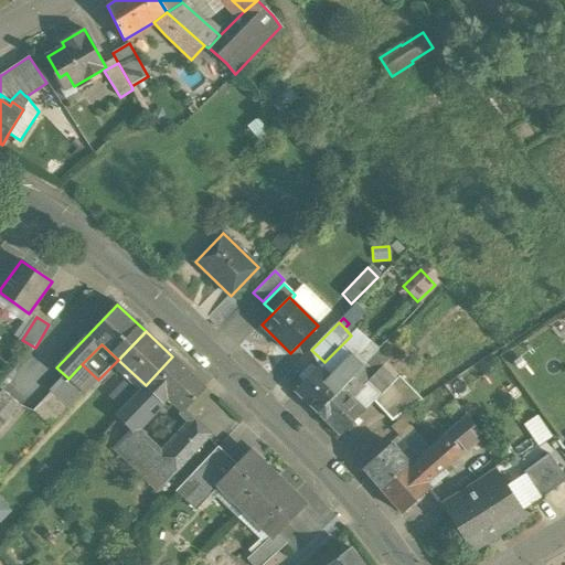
[(324,362),(320,365),(333,379),(354,356),(342,344),(324,362)]
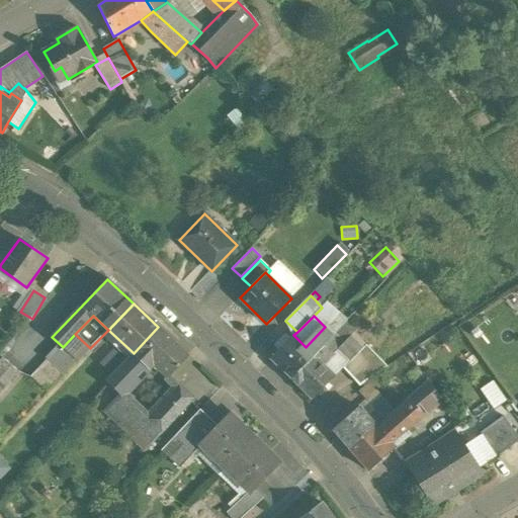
[(189,356),(158,327),(134,353),(148,367),(154,362),(169,377),(189,356)]
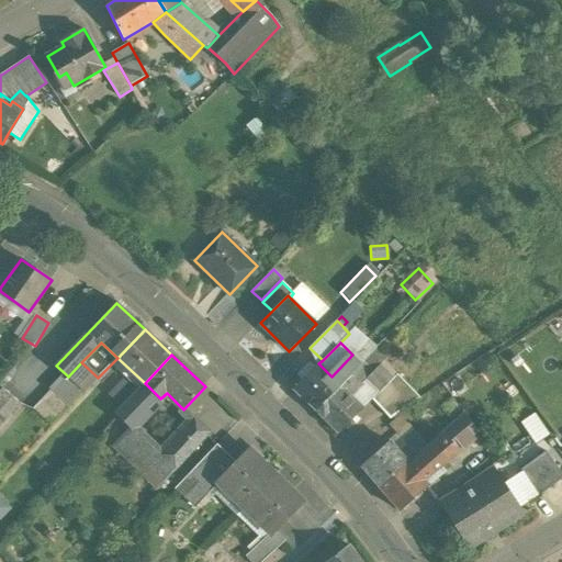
[(318,363),(294,389),(317,411),(358,369),(362,363),(352,355),(332,377),(318,363)]
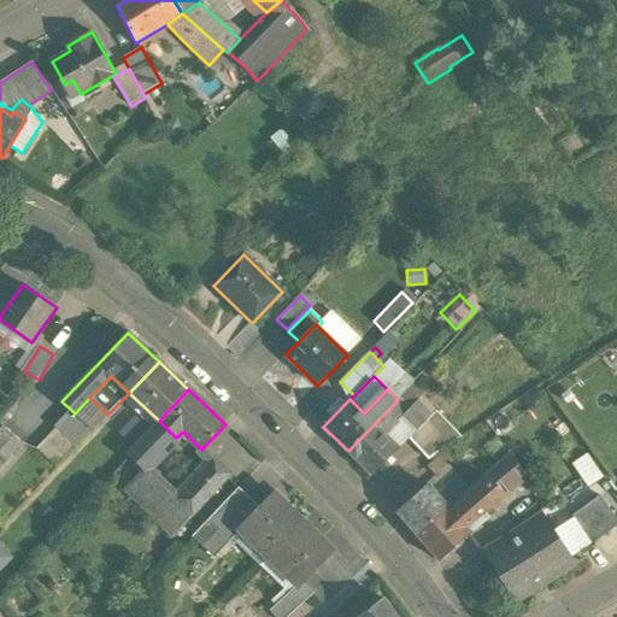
[(107,415),(89,398),(75,413),(90,429),(93,430),(107,415)]
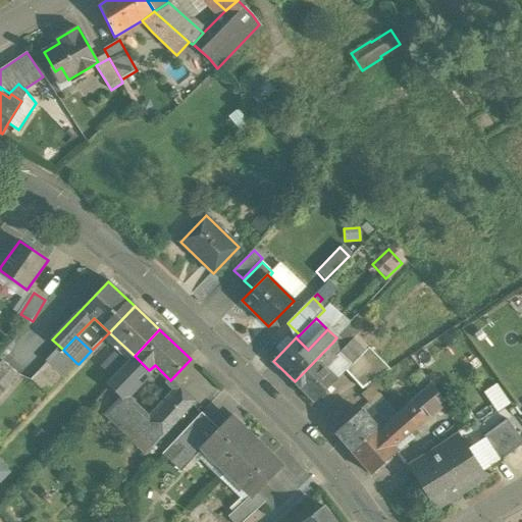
[(354,340),(342,352),(355,364),(367,352),(354,340)]
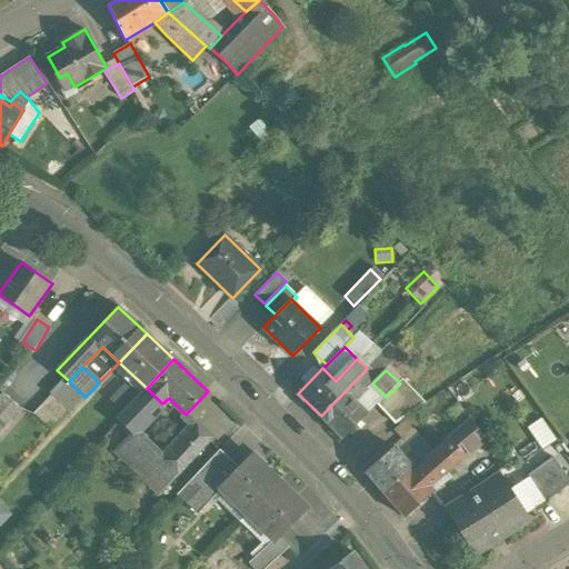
[(362,373),(321,416),(345,438),(357,426),(359,428),(363,423),(361,421),(368,413),(356,401),(372,383),(362,373)]
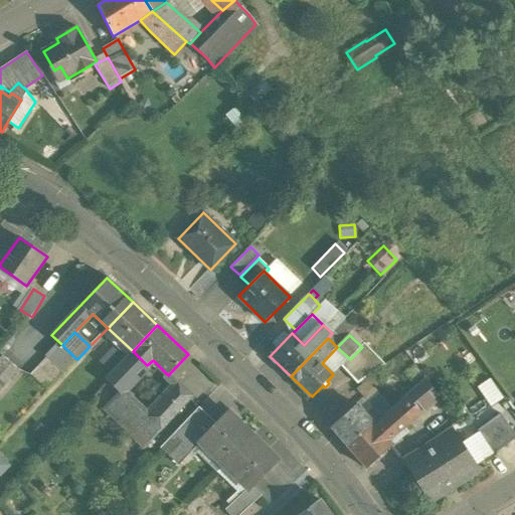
[(62,345),(60,343),(47,357),(63,372),(75,358),(62,345)]
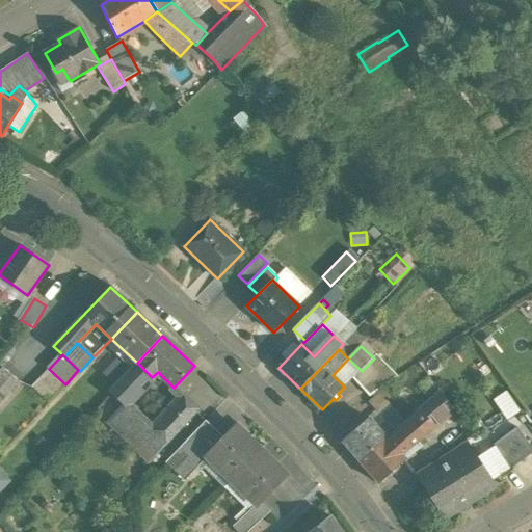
[(397,380),(374,358),(362,371),(351,382),(368,399),(386,388),(397,380)]
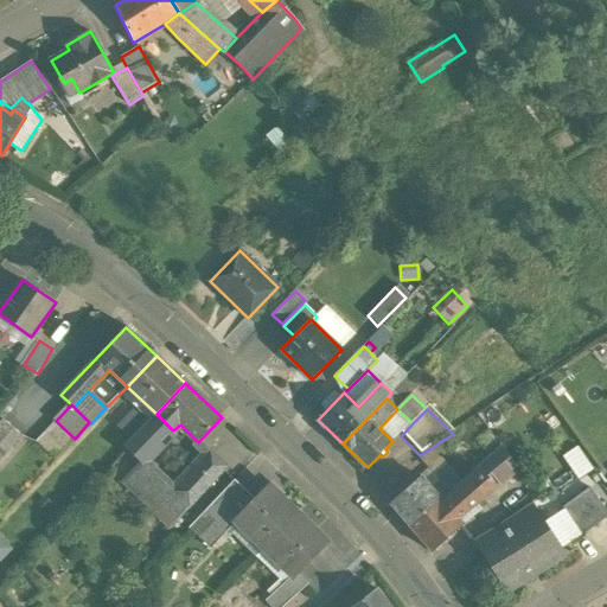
[(157,414),(125,447),(128,449),(144,465),(145,464),(173,430),(157,414)]
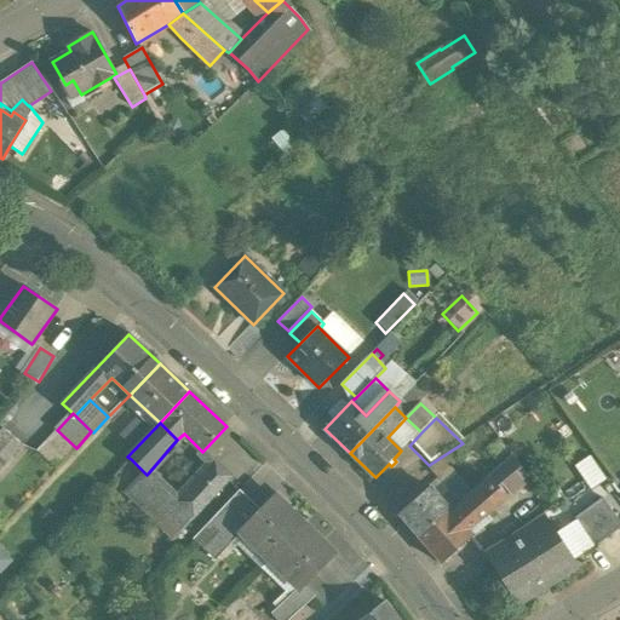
[(0,434),(0,469),(23,445),(5,429),(0,434)]
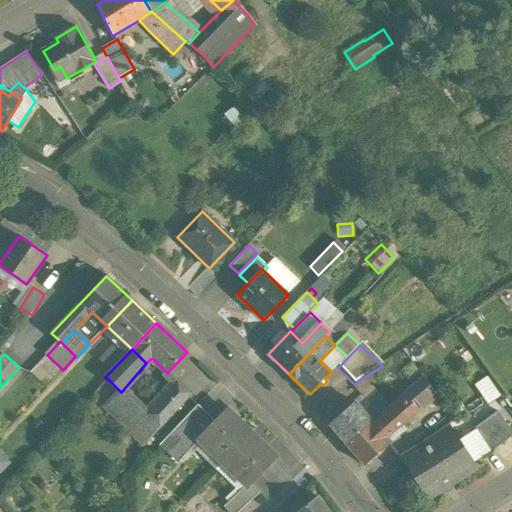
[(47,355),(38,363),(54,379),(55,378),(63,370),(47,355)]
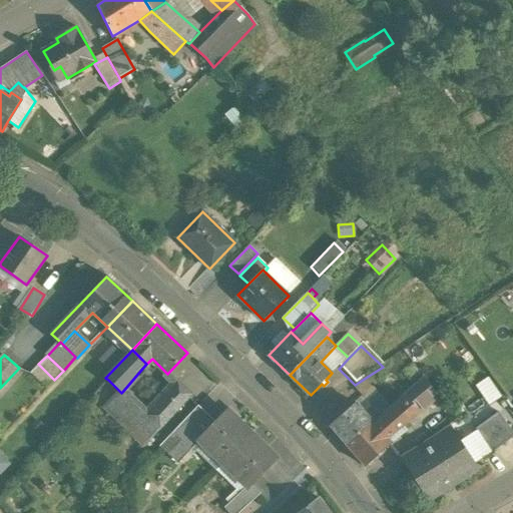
[(38,364),(30,373),(46,388),(54,380),(38,364)]
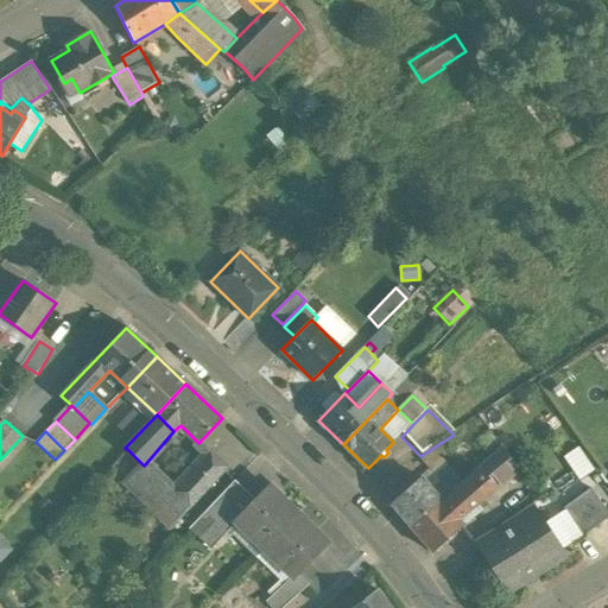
[(441,443),(420,461),(429,469),(449,451),(441,443)]
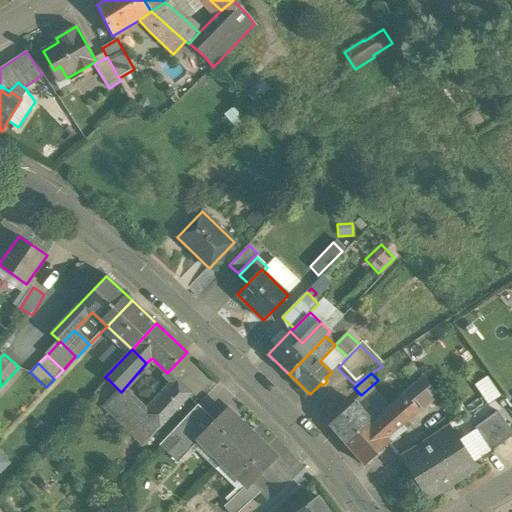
[(421,377),(403,394),(416,411),(436,396),(421,377)]
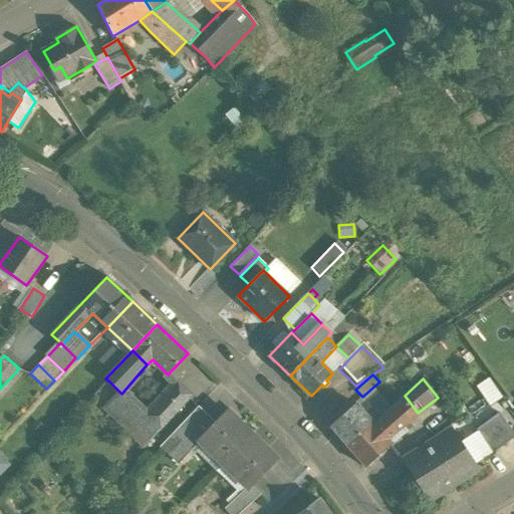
[(121,394),(108,380),(94,398),(133,433),(148,416),(122,393),(121,394)]
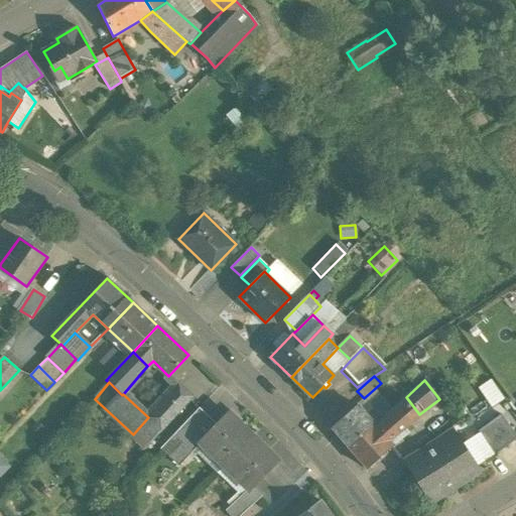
[(148,417),(133,434),(146,446),(195,397),(180,384),(148,417)]
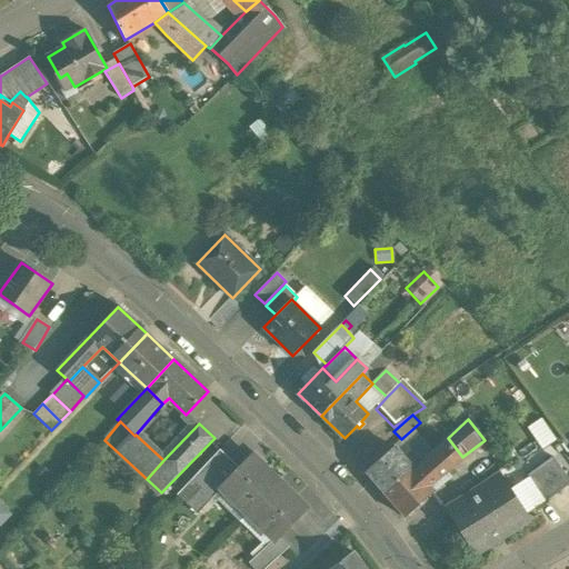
[(413,467),(383,492),(405,516),(433,491),(432,489),(441,482),(442,477),(441,475),(462,457),(448,438),(433,449),(413,467)]
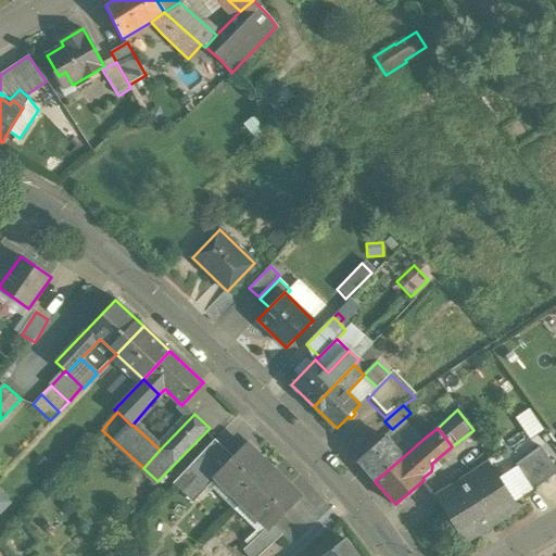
[(417,431),(396,447),(404,456),(424,439),(417,431)]
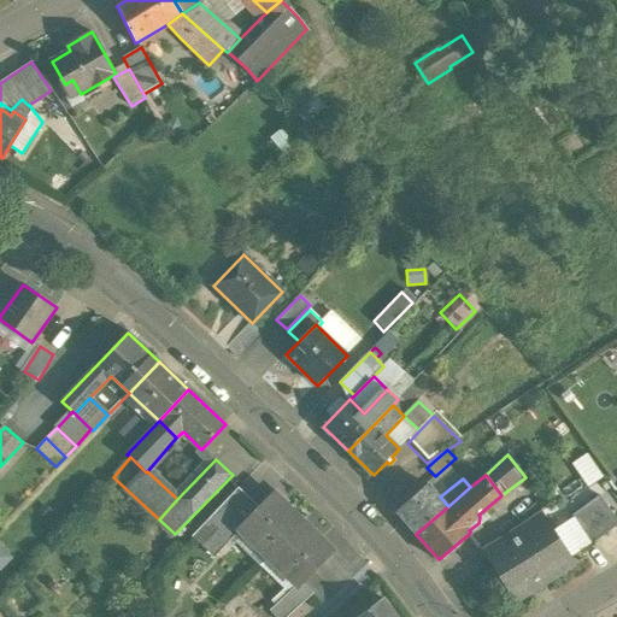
[(428,483),(397,512),(416,534),(448,506),(440,497),(428,483)]
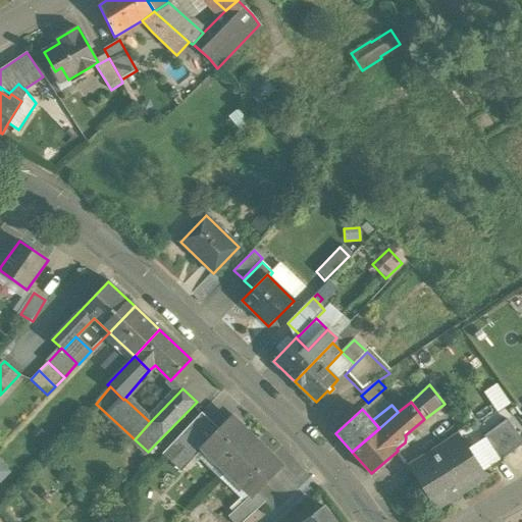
[(199,416),(162,454),(170,461),(191,438),(199,447),(200,446),(204,441),(216,431),(216,430),(199,416)]
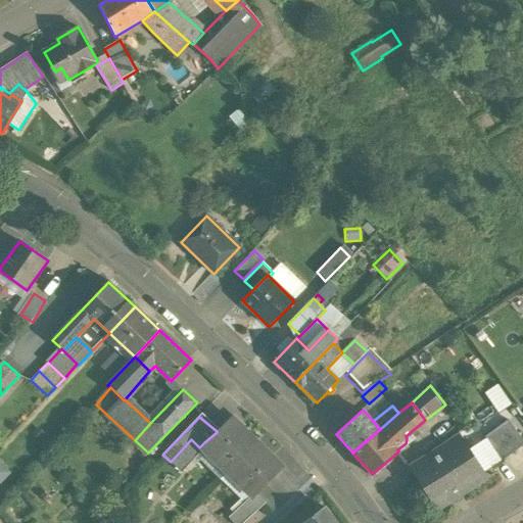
[(256,441),(230,418),(217,431),(217,432),(204,442),(200,446),(202,448),(228,471),(256,441)]
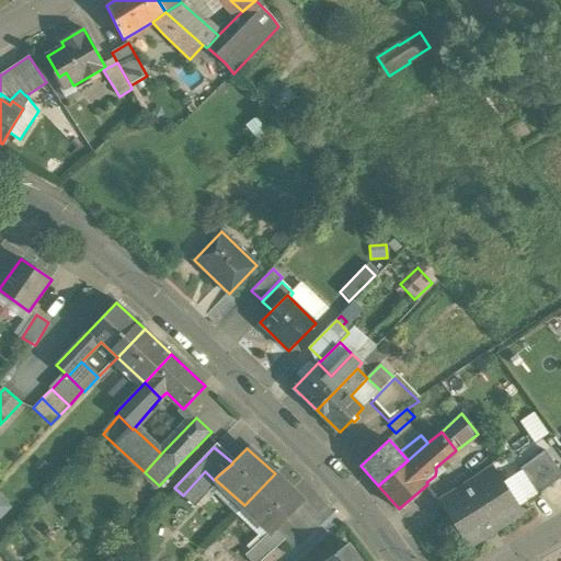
[(560,471),(546,450),(519,468),(537,493),(560,476),(560,471)]
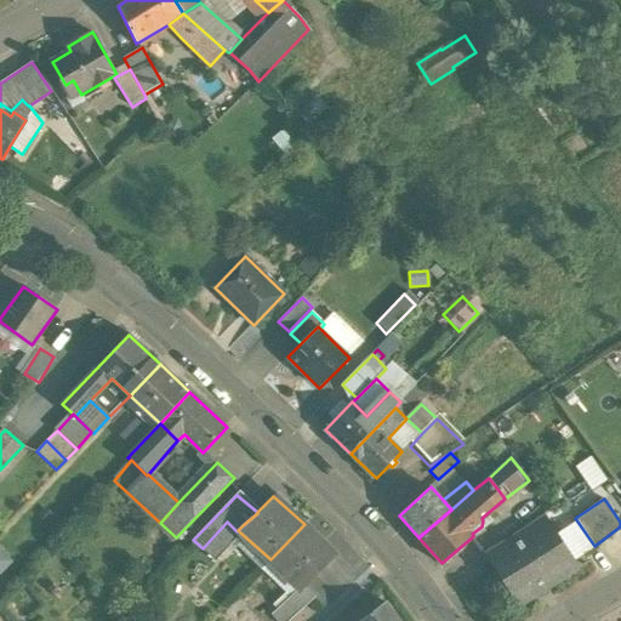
[(227,522),(203,548),(214,559),(240,533),(238,530),(237,531),(227,522)]
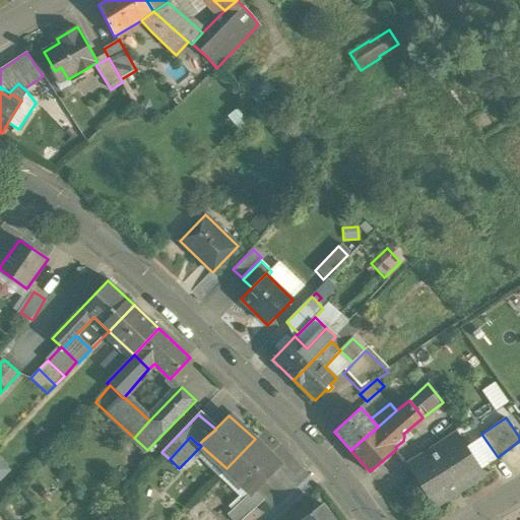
[(255,439),(226,468),(250,492),(251,493),(280,463),(255,439)]
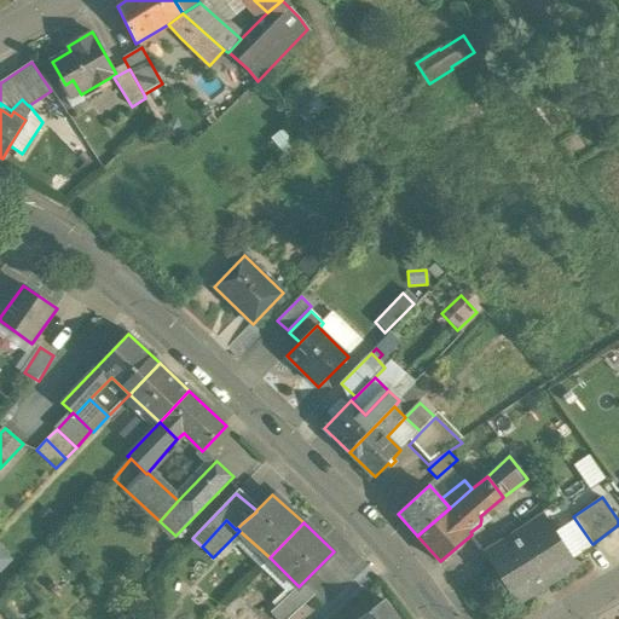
[(542,522),(495,553),(520,594),(568,563),(542,522)]
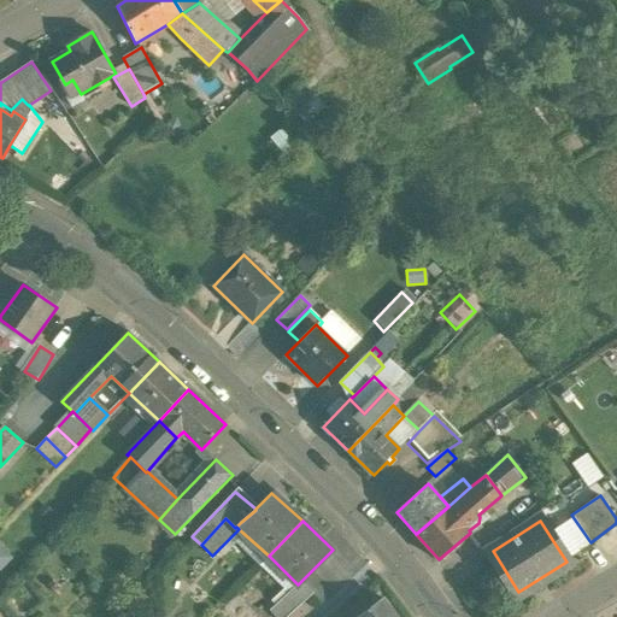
[(297,583),(269,609),(276,616),(285,616),(307,595),(298,585),(297,583)]
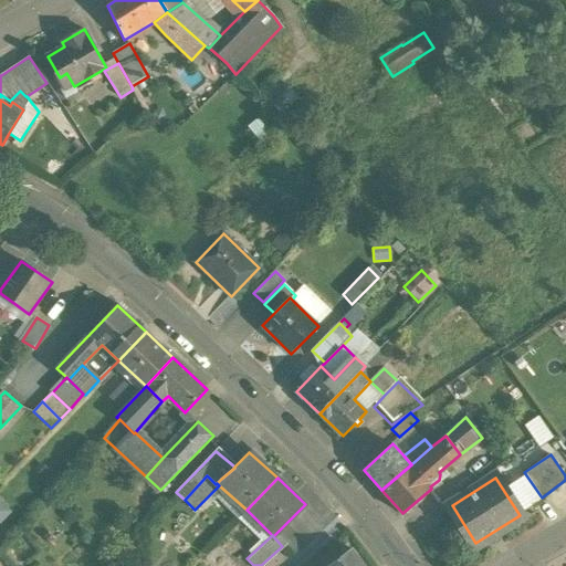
[(363,565),(349,548),(326,565),(363,565)]
